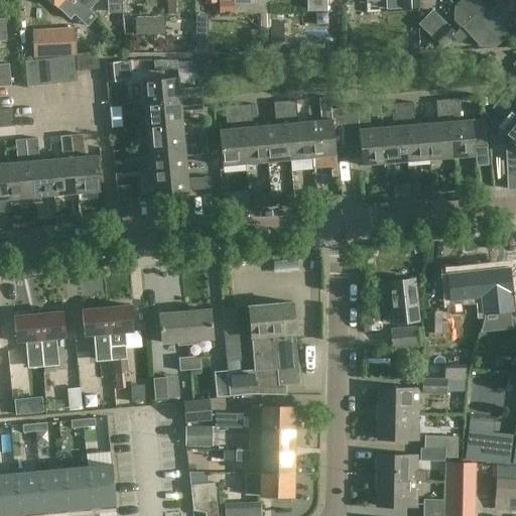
[(49,0),(70,19),(75,15),(87,26),(96,16),(89,9),(78,0),(49,0)]
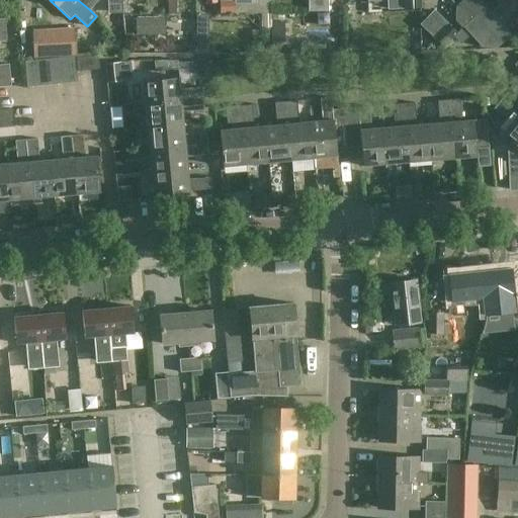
[(78,0),(89,9),(97,0),(78,0)]
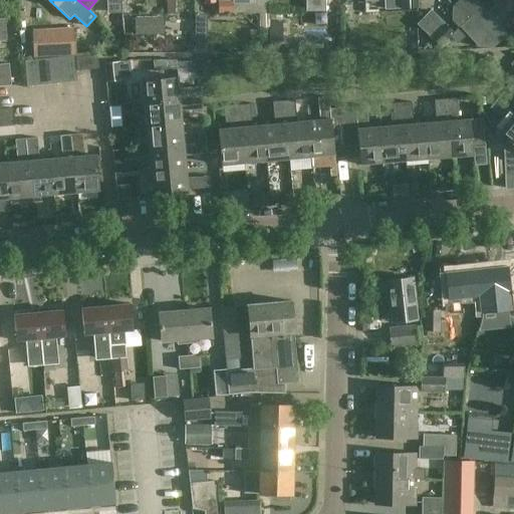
[(232,0),(232,1),(218,1),(219,13),(233,13),(233,14),(259,13),(260,29),(268,28),(267,0),(232,0)]
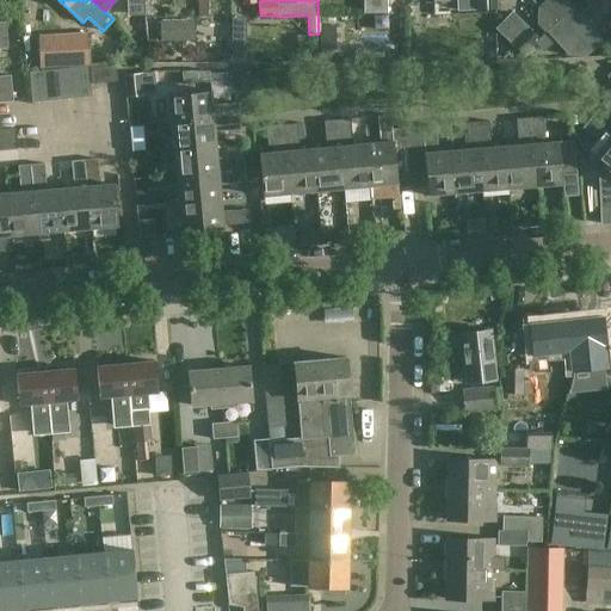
[(364,0),(364,12),(387,12),(386,0),(364,0)]
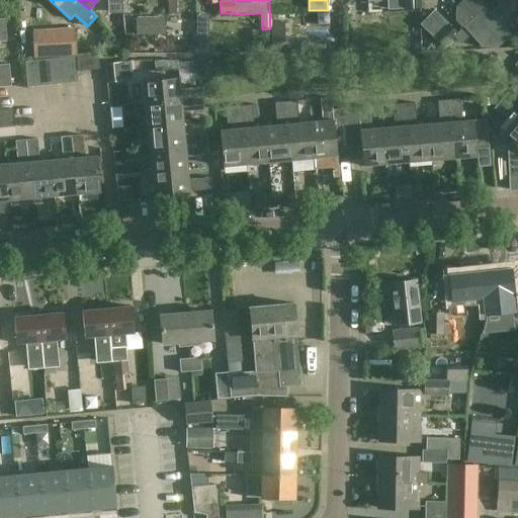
[(420,9),(419,0),(403,0),(404,9),(420,9)]
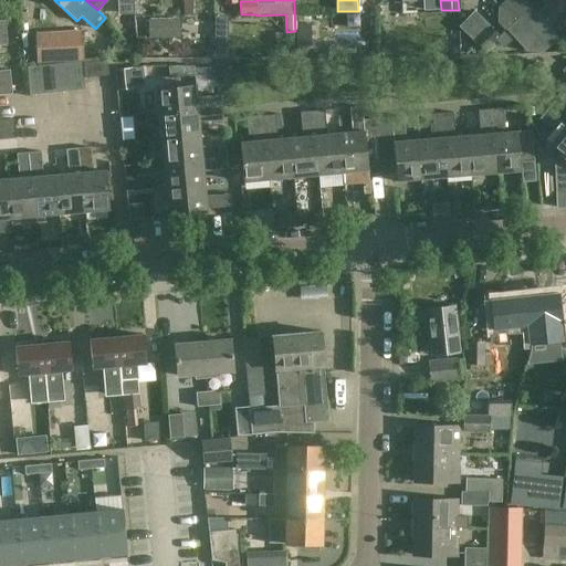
[(504,0),(498,7),(498,22),(505,31),(506,30),(519,17),(536,0),(504,0)]
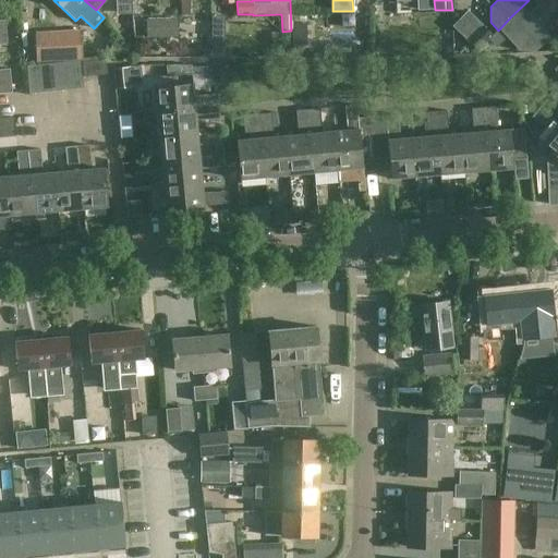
[(557,0),(529,0),(511,16),(499,29),(519,51),(543,29),(528,14),(538,4),(546,12),(557,0)]
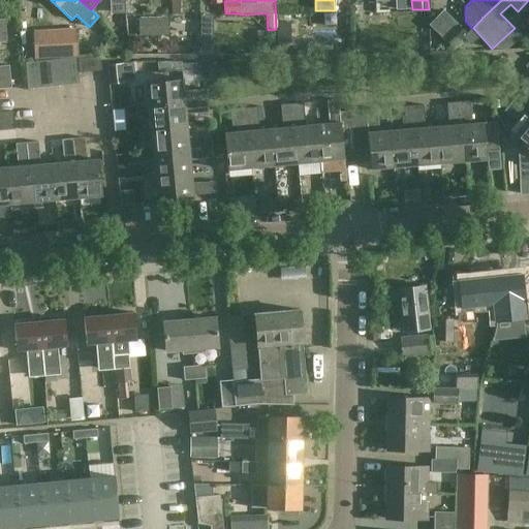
[(168,35),(168,19),(139,19),(139,36),(168,35)]
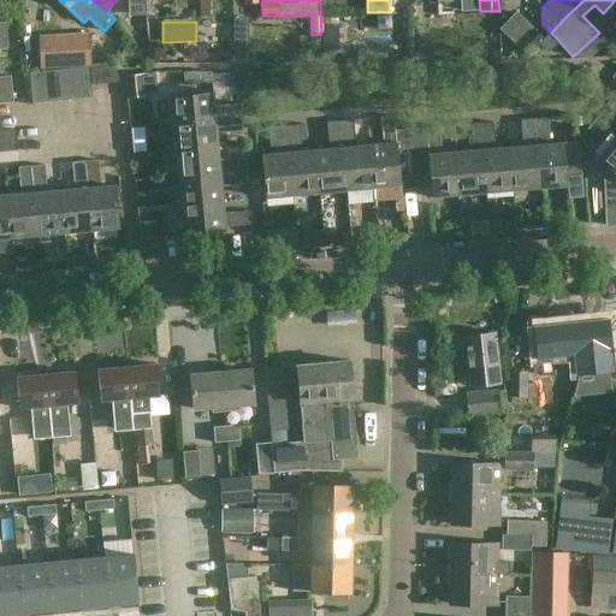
[(528,35),(516,46),(526,55),(539,43),(544,39),(534,29),(528,35)]
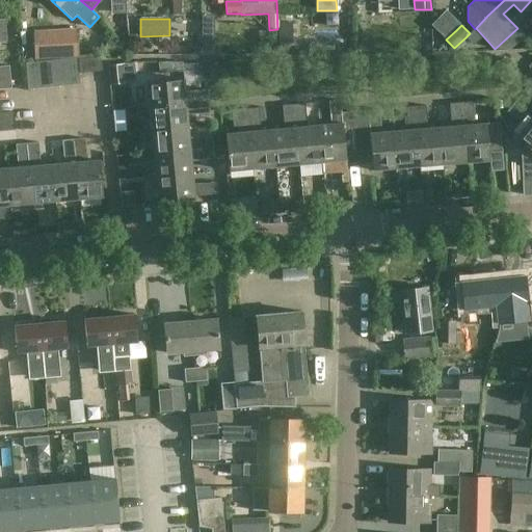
[(470,33),(466,37),(471,44),(480,34),(475,29),(474,28),(470,33)]
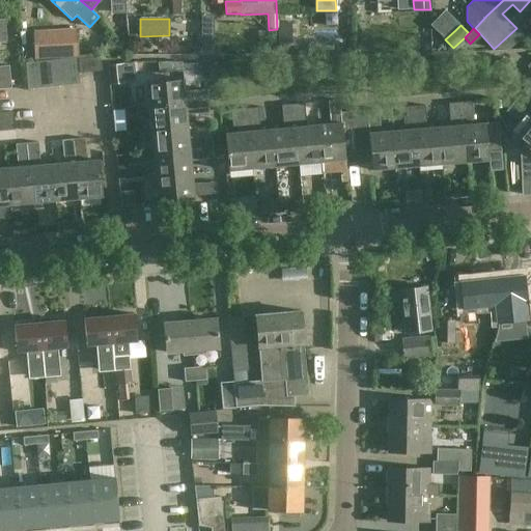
[(77,30),(34,31),(35,58),(78,56),(77,30)]
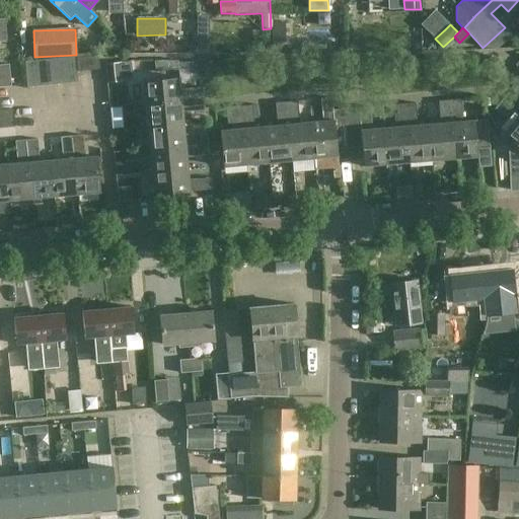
[(196,32),(197,53),(210,53),(209,32),(196,32)]
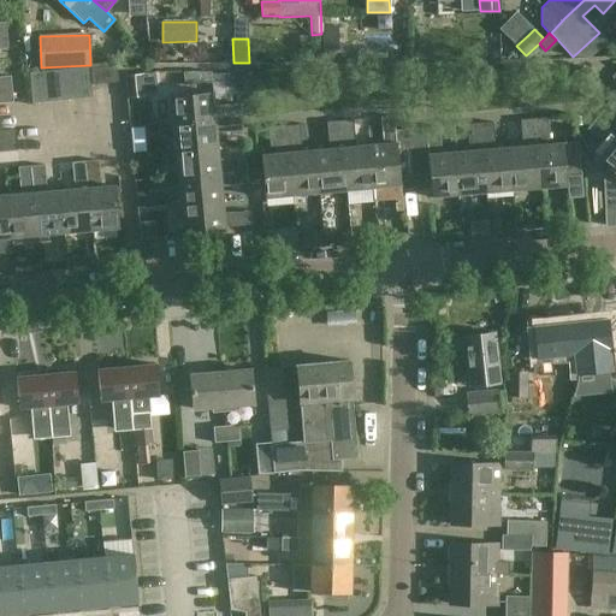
[(117,66),(90,69),(92,86),(118,83),(117,66)]
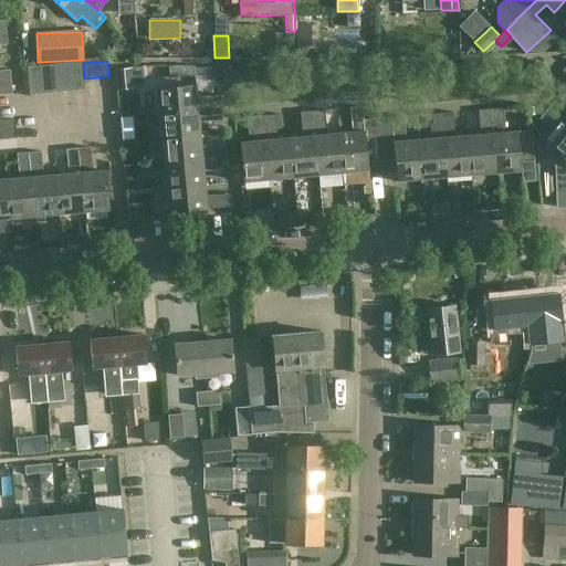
[(83,62),(69,63),(72,91),(84,90),(84,79),(83,63),(83,62)]
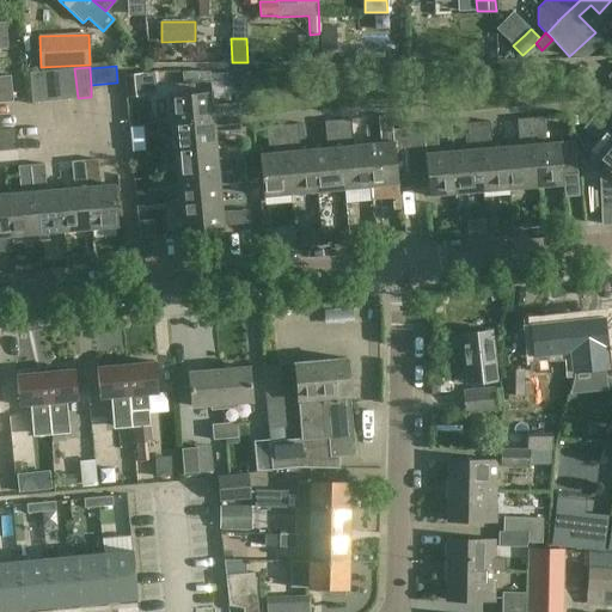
[(63,99),(78,98),(74,68),(60,69),(63,99)]
